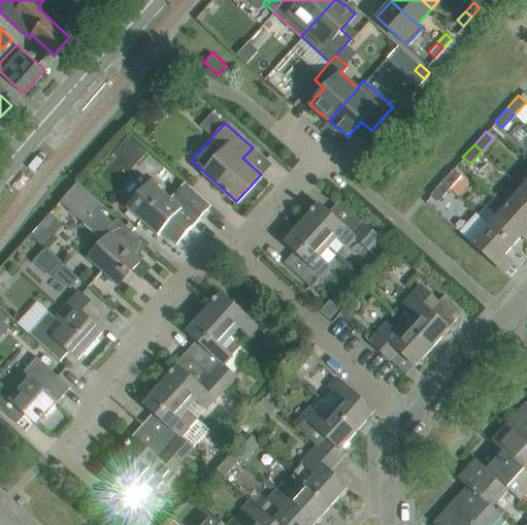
[(449,187),(460,174),(453,167),(441,181),(449,187)]
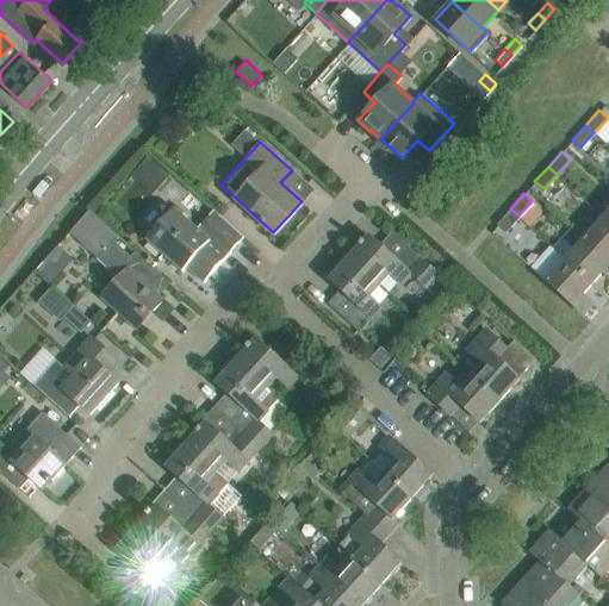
[(203,280),(243,236),(213,208),(197,226),(175,206),(145,237),(181,269),(186,264),(203,280)]
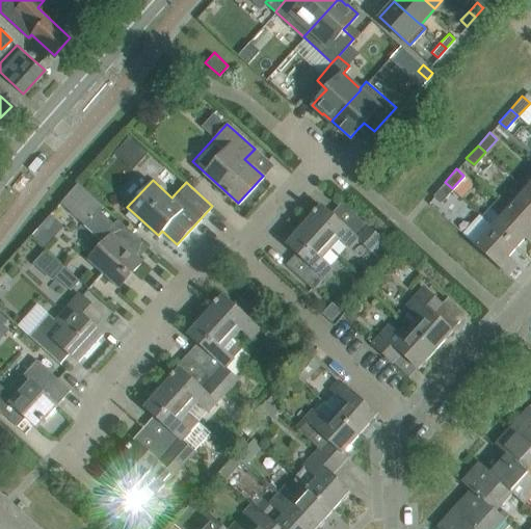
[(118,286),(133,269),(142,259),(134,252),(142,241),(117,218),(113,222),(99,209),(103,205),(77,182),(59,202),(103,240),(87,258),(117,286),(118,286)]
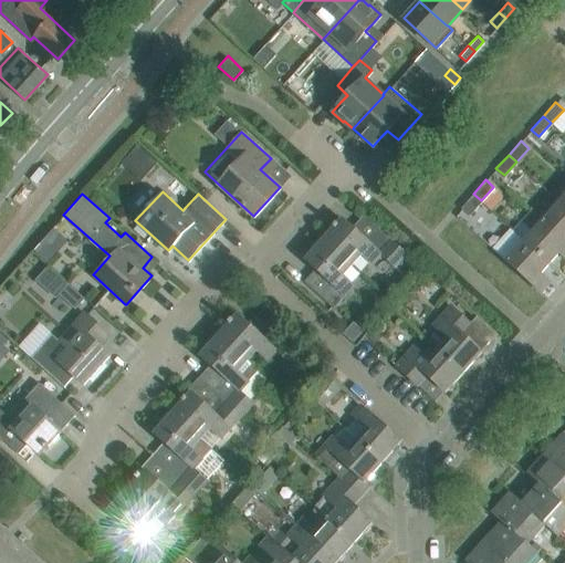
[(469,214),(481,200),(473,194),(461,207),(469,214)]
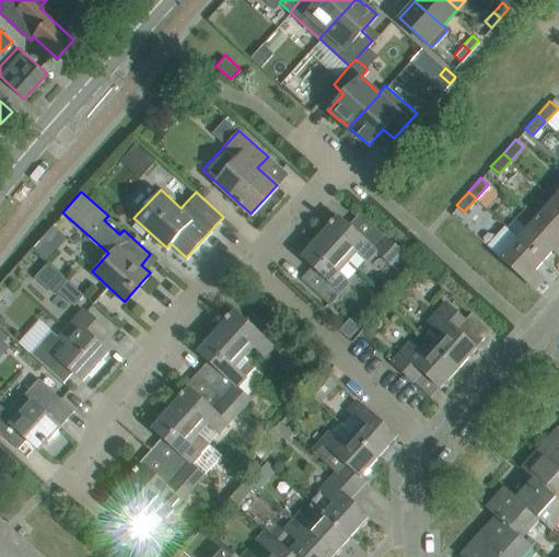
[(558,204),(552,198),(535,217),(558,238),(558,204)]
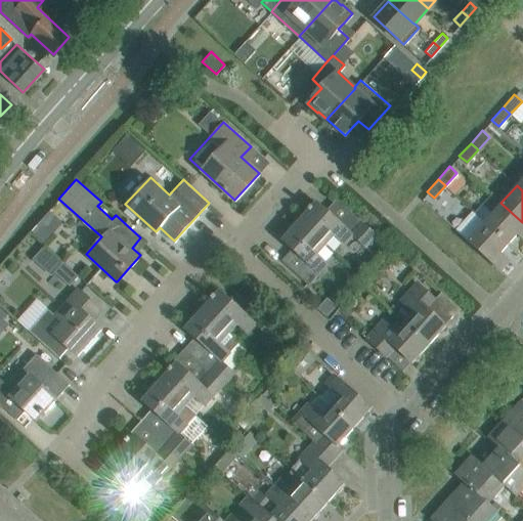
[(347,229),(316,202),(311,207),(310,205),(307,209),(309,210),(299,220),(324,244),(334,233),(344,243),(352,234),(364,245),(376,233),(357,217),(347,229)]
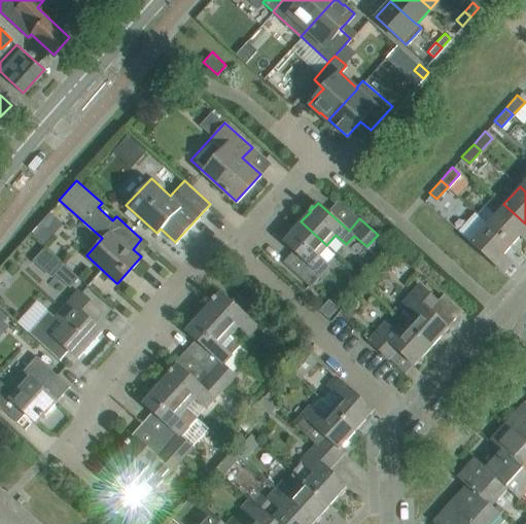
[(525,223),(503,204),(487,222),(511,243),(520,234),(525,239),(525,223)]
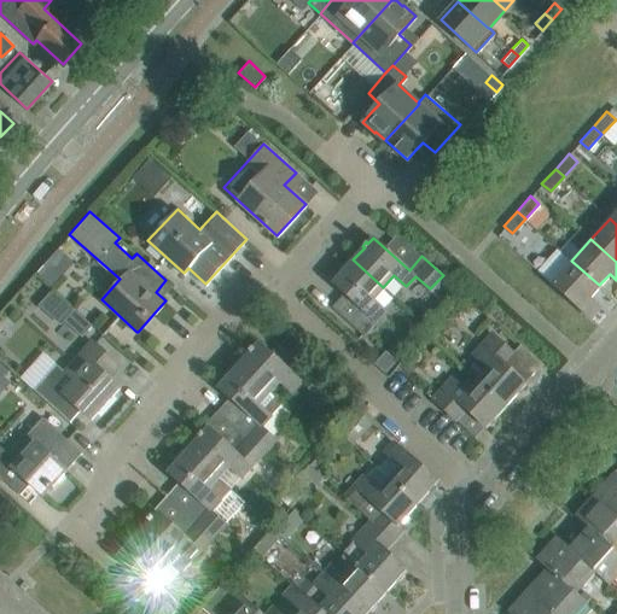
[(373,298),(383,287),(353,259),(332,282),(362,309),(350,321),(332,304),(331,305),(364,334),(385,309),(373,298)]
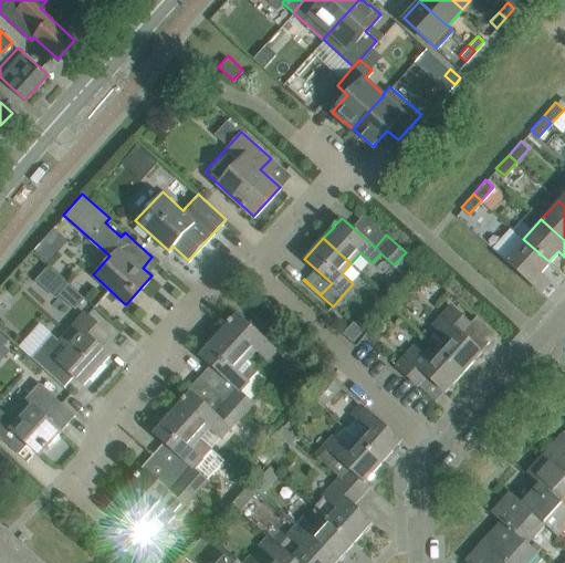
[(550,281),(540,272),(548,261),(523,239),(505,259),(541,291),(550,281)]
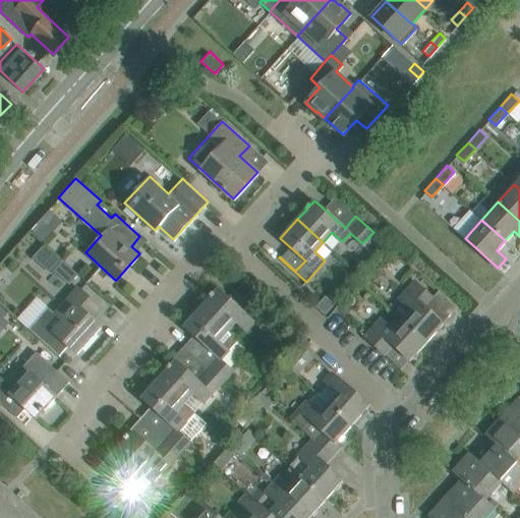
[(40,221),(31,231),(45,243),(54,233),(40,221)]
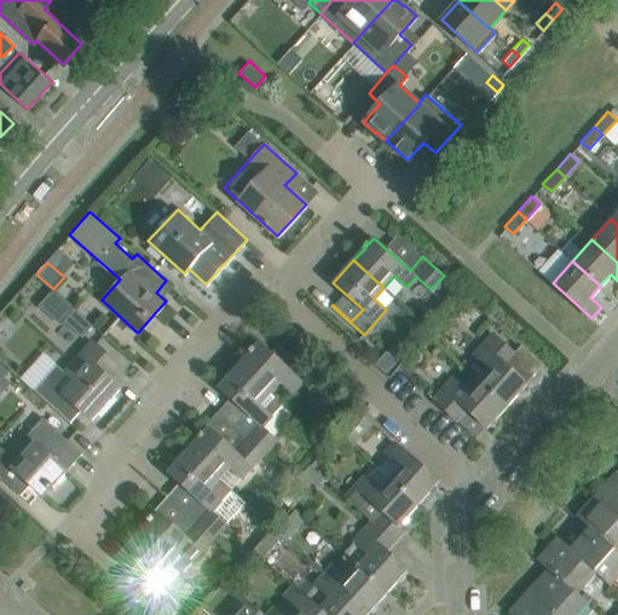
[(55,291),(73,303),(84,286),(65,274),(55,291)]
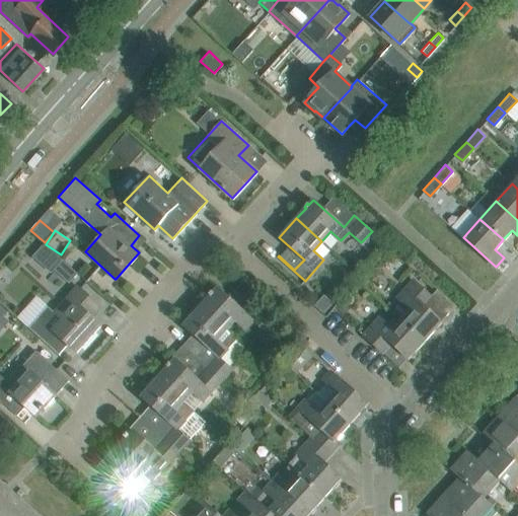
[(63,260),(55,269),(70,281),(78,272),(63,260)]
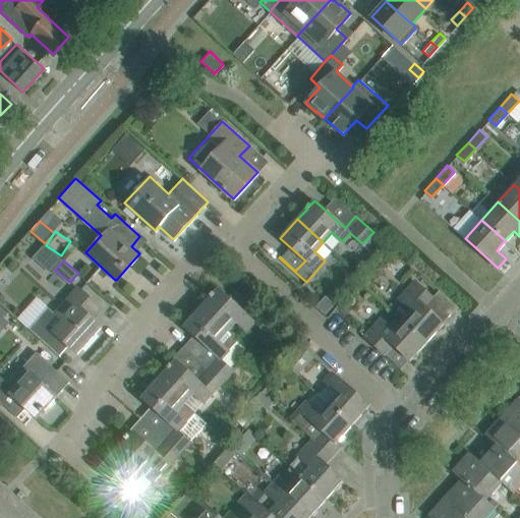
[(426,340),(443,323),(425,306),(434,298),(414,280),(398,297),(412,309),(403,320),(426,340)]
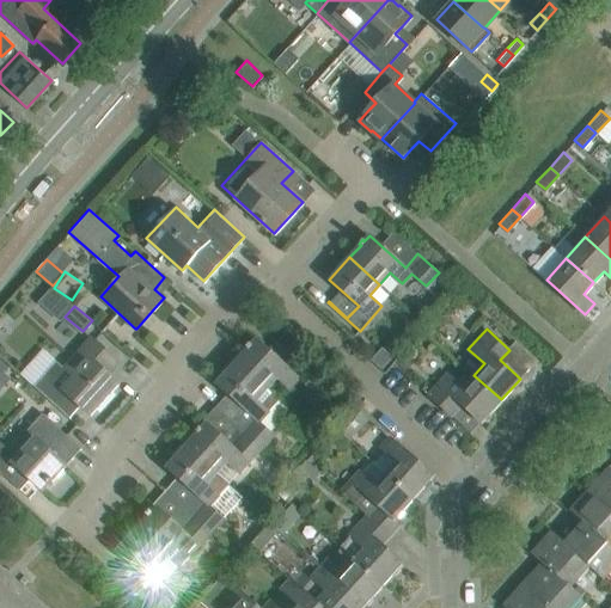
[(108,373),(118,362),(90,336),(62,366),(55,360),(32,384),(69,417),(69,416),(79,404),(90,413),(118,382),(108,373)]
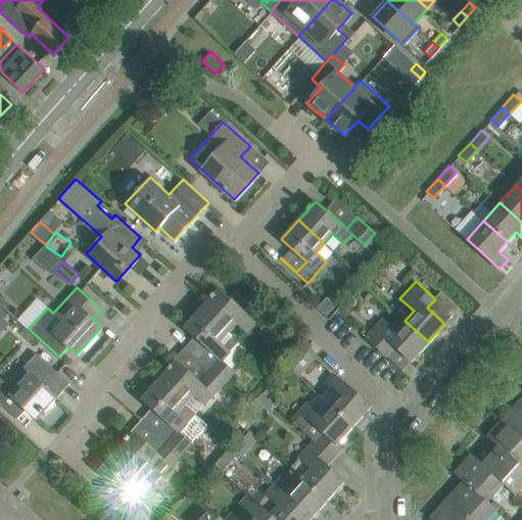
[(254,322),(228,298),(219,289),(215,294),(212,293),(210,296),(211,297),(202,308),(228,331),(237,321),(247,330),(254,322)]
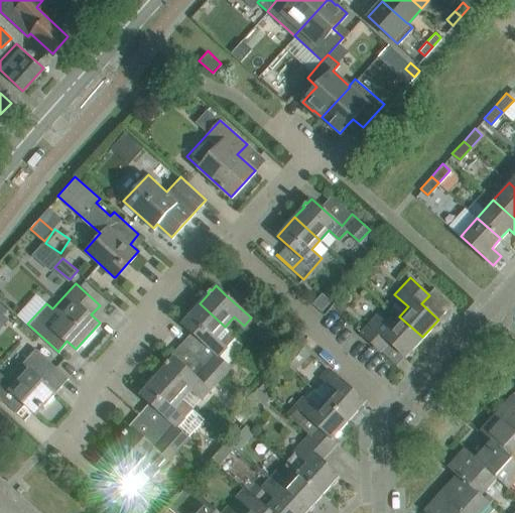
[(33,292),(14,313),(26,325),(45,303),(33,292)]
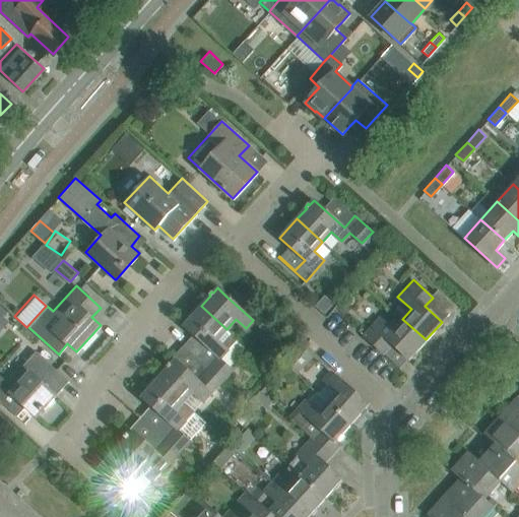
[(324,295),(318,303),(325,309),(332,302),(324,295)]
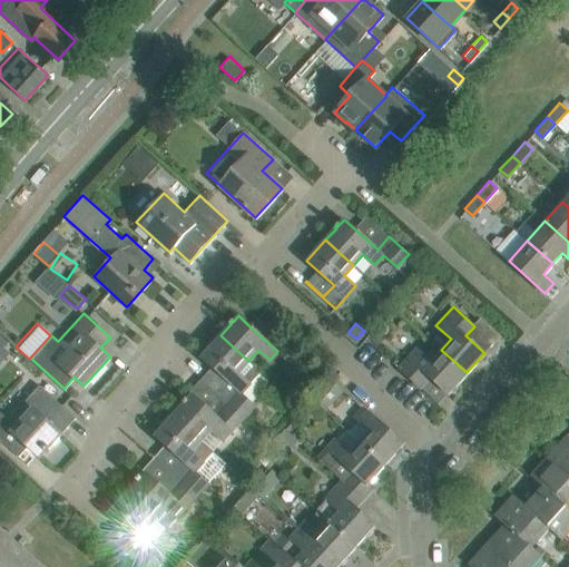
[(375,328),(368,336),(376,345),(384,336),(375,328)]
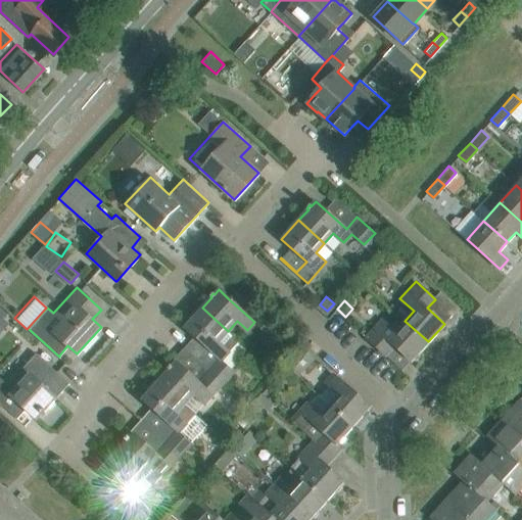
[(0,330),(9,321),(3,316),(8,311),(0,302),(0,330)]
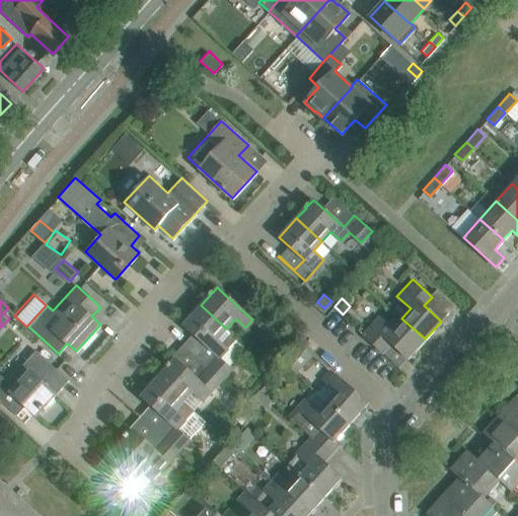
[(236,338),(226,328),(201,305),(183,324),(193,333),(205,345),(195,356),(205,365),(221,379),(232,367),(220,357),(236,338)]
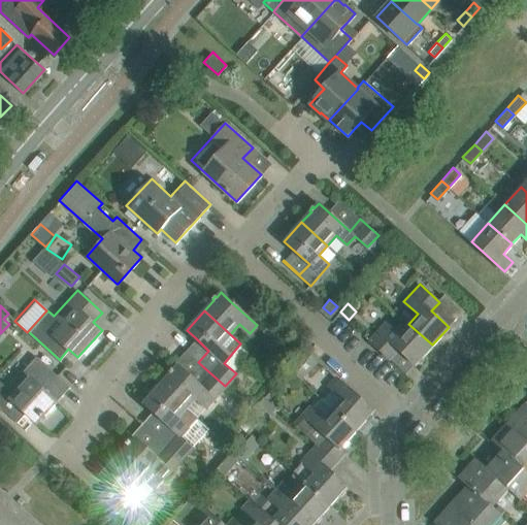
[(269,336),(281,325),(272,317),(261,329),(269,336)]
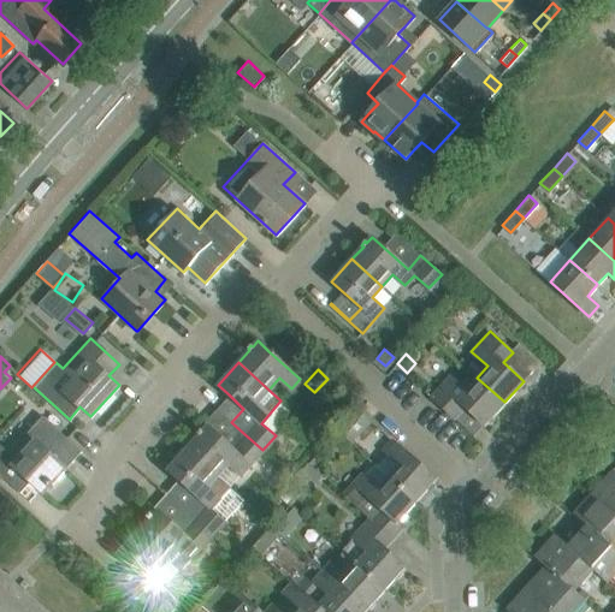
[(484,425),(504,402),(477,378),(466,388),(450,374),(431,396),(473,434),(474,434),(455,416),(463,406),(484,425)]
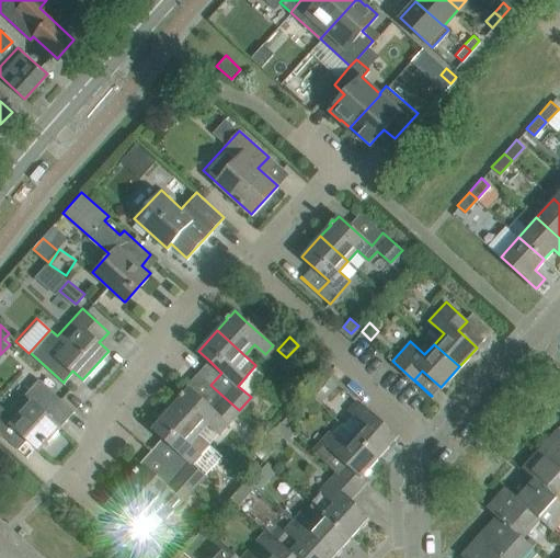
[(326,372),(310,388),(307,391),(319,402),(338,383),(326,372)]
